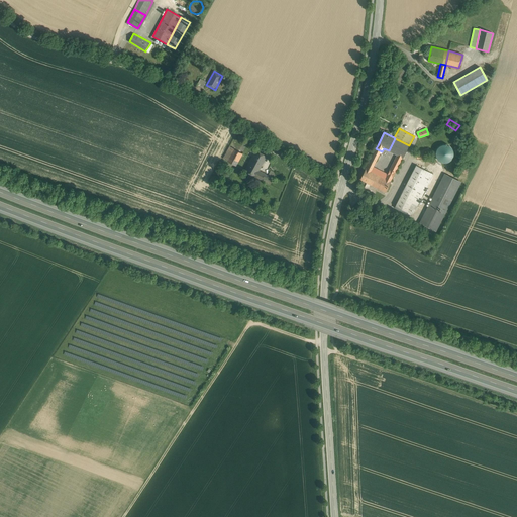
[(409,145),(395,138),(389,150),(397,154),(402,158),(403,158),(409,145)]
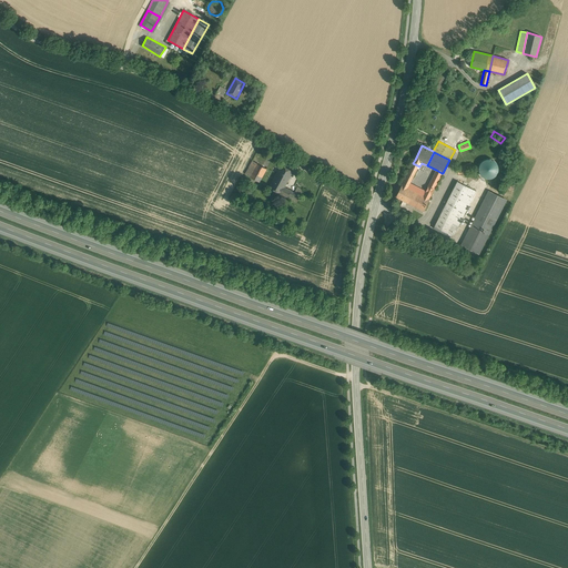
[(266,169),(252,161),(245,174),(260,182),(266,169)]
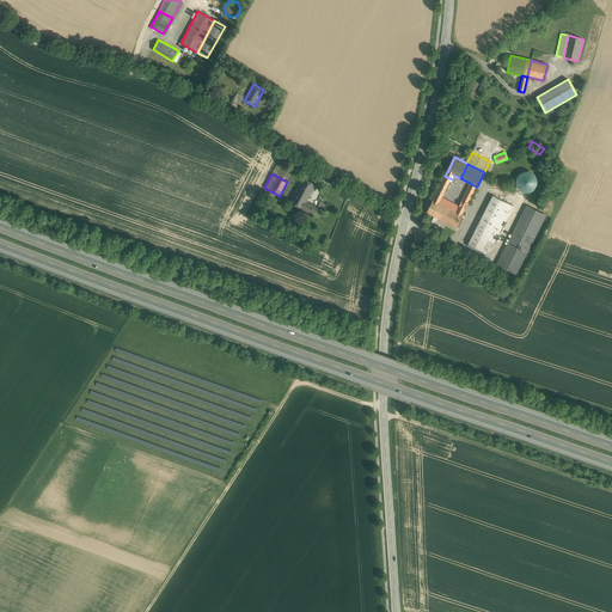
[(445,176),(433,200),(439,202),(441,197),(444,193),(445,191),(444,191),(450,181),(451,181),(452,179),(445,176)]
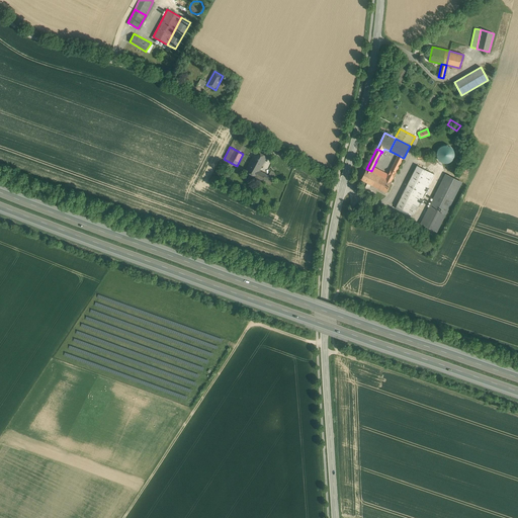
[(429,149),(416,153),(418,159),(431,154),(429,149)]
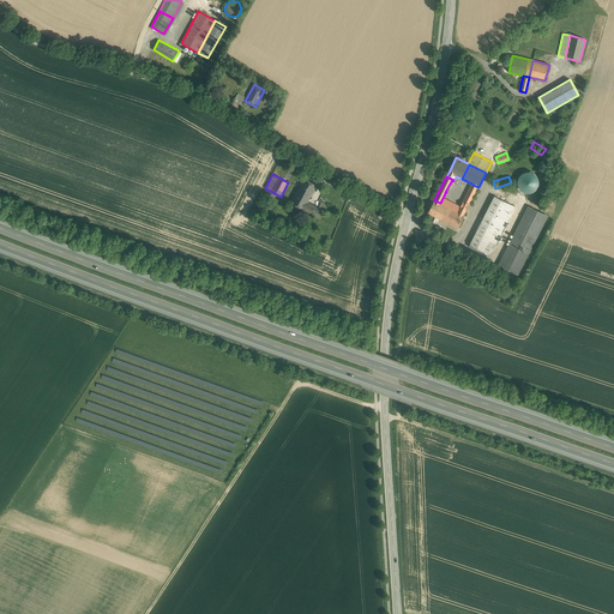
[(535,188),(535,185),(535,182),(533,179),(529,178),(527,176),(523,178),(519,179),(518,182),(517,186),(518,190),(519,192),(523,194),(527,194),(530,193),(533,192),(535,188)]
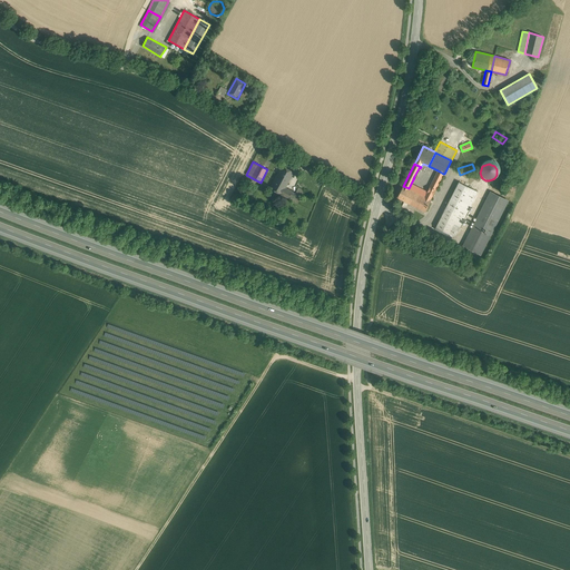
[(294,172),(282,165),(278,173),(290,179),(294,172)]
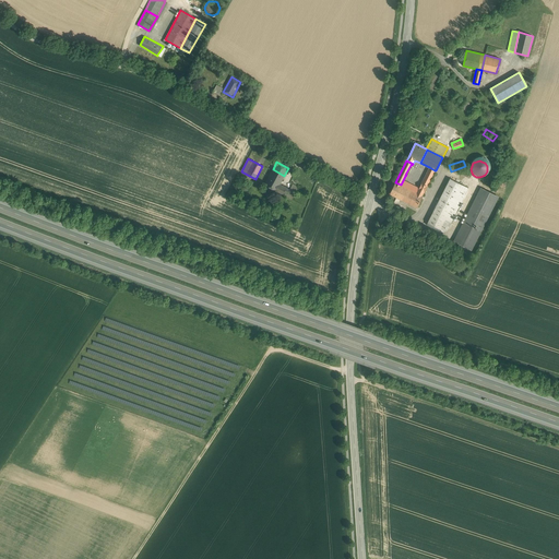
[(429,167),(421,183),(427,187),(435,170),(429,167)]
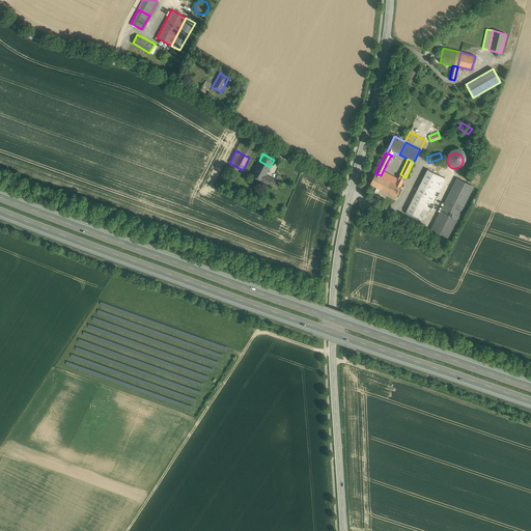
[(259,161),(251,175),(262,182),(266,174),(270,167),(259,161)]
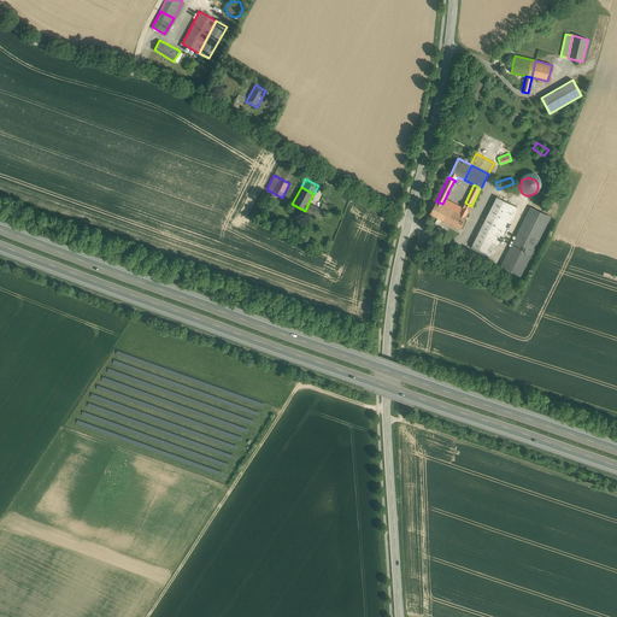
[(497,197),(483,224),(497,231),(504,218),(511,204),(497,197)]
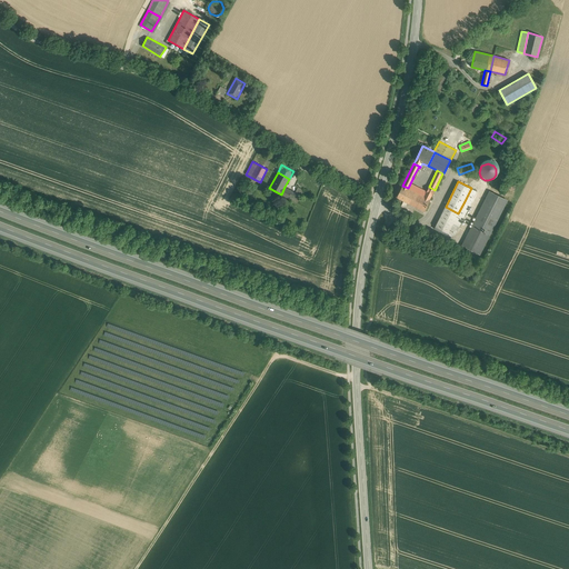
[(408,188),(402,186),(397,198),(425,211),(430,200),(429,199),(423,197),(419,193),(416,192),(413,191),(408,188)]
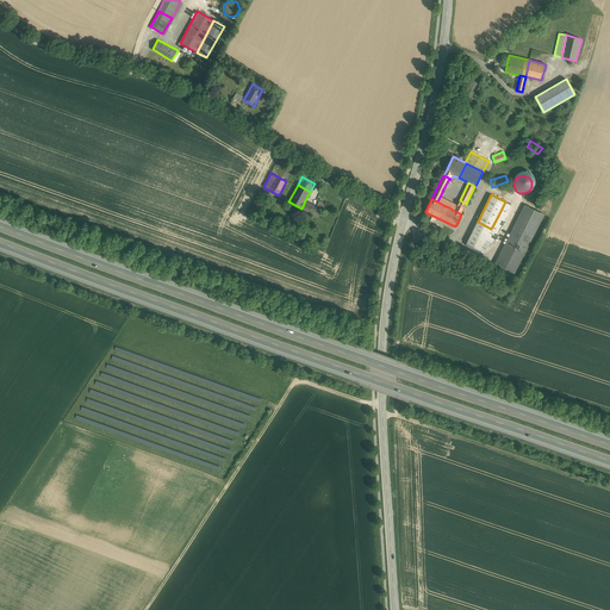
[(312,205),(305,200),(302,209),(309,212),(312,205)]
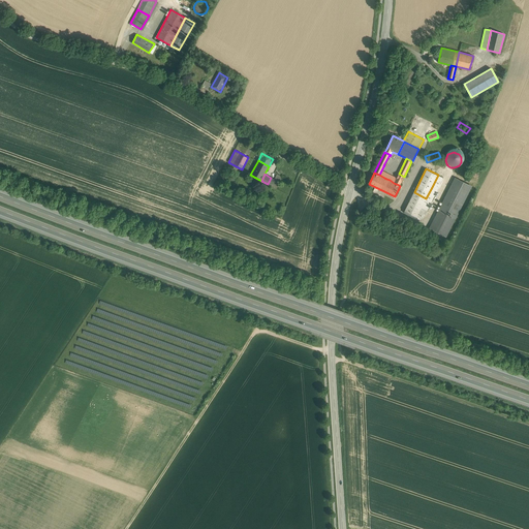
[(274,179),(271,178),(268,184),(276,189),(283,178),(277,174),(274,179)]
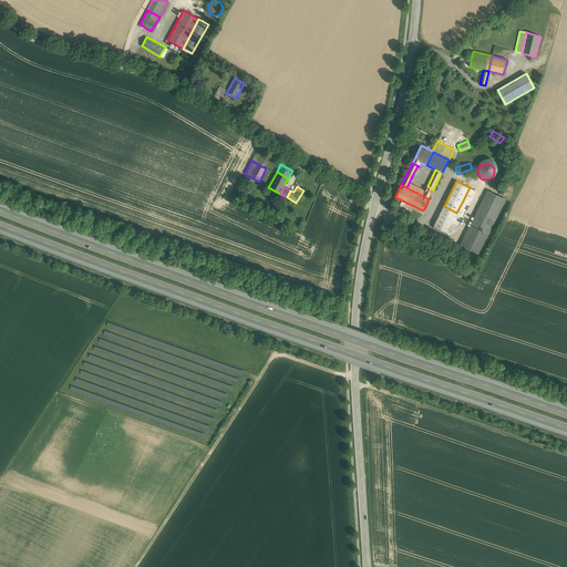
[(470,187),(463,200),(468,204),(475,191),(470,187)]
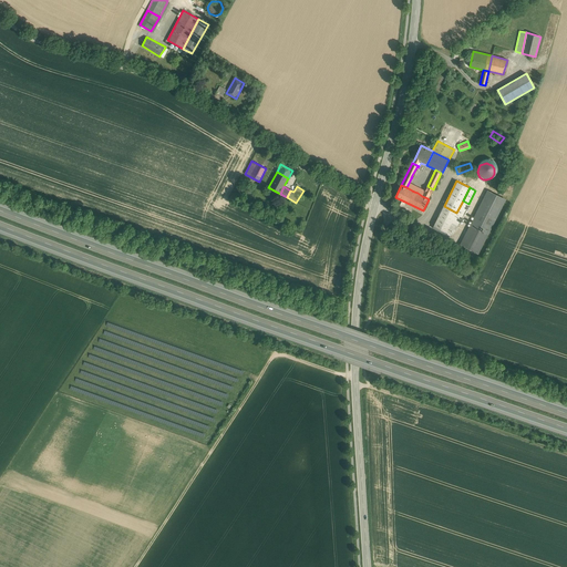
[(487,191),(461,245),(478,254),(505,199),(487,191)]
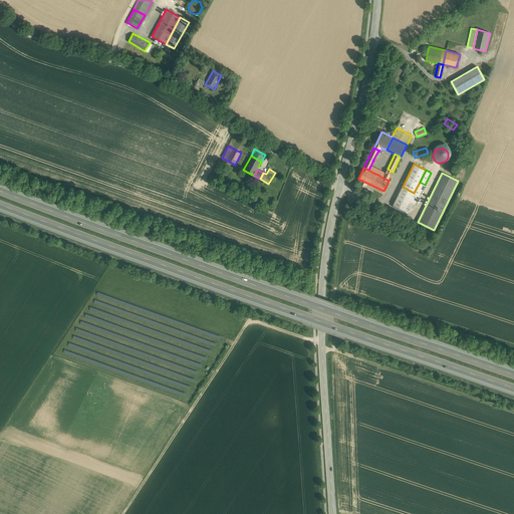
[(414,193),(410,202),(415,204),(425,185),(420,182),(414,193)]
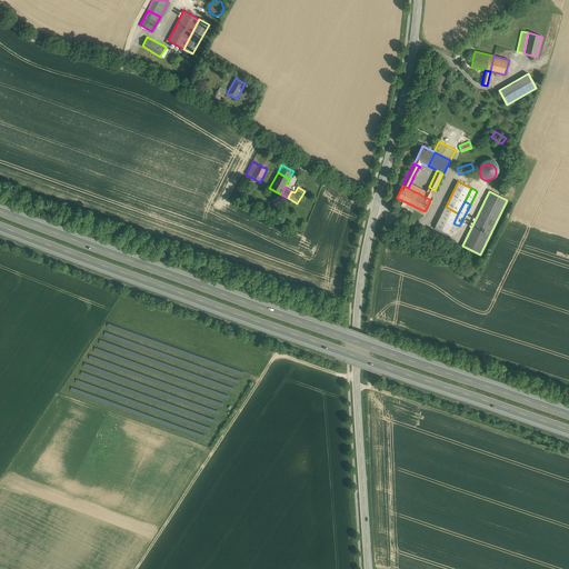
[(458,213),(446,207),(436,227),(448,233),(453,223),(458,213)]
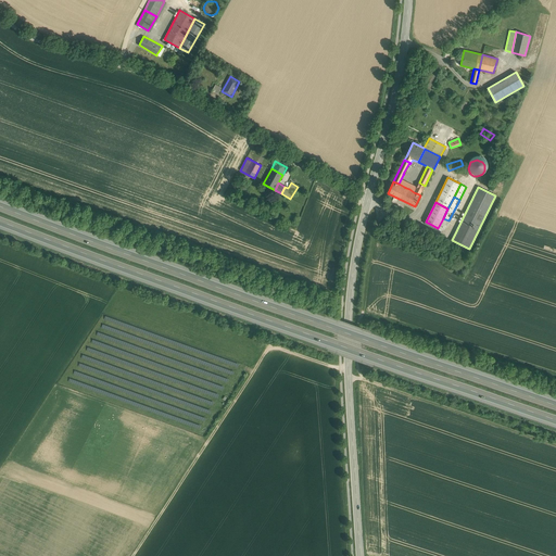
[(449,220),(443,218),(438,228),(426,222),(425,222),(443,231),(449,220)]
